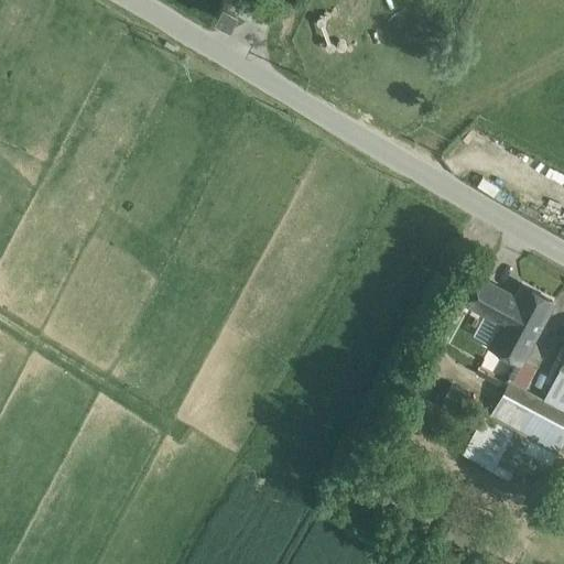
[(228,22),(235,10),(223,3),(216,17),(228,22)]
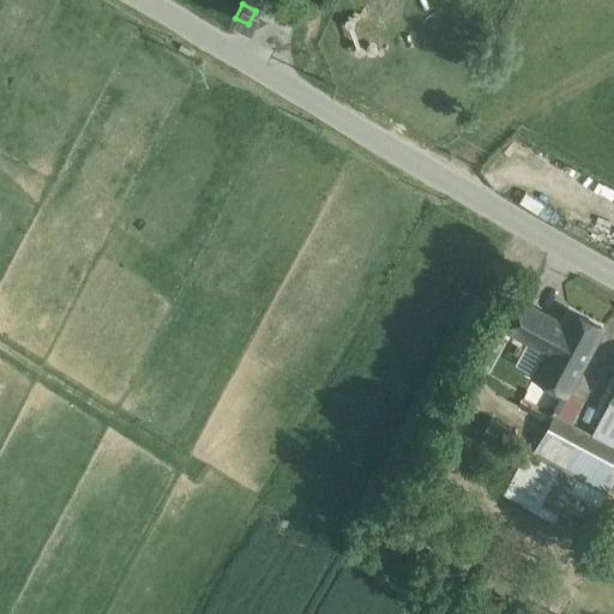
[(552,317),(524,301),(509,330),(536,344),(552,317)]
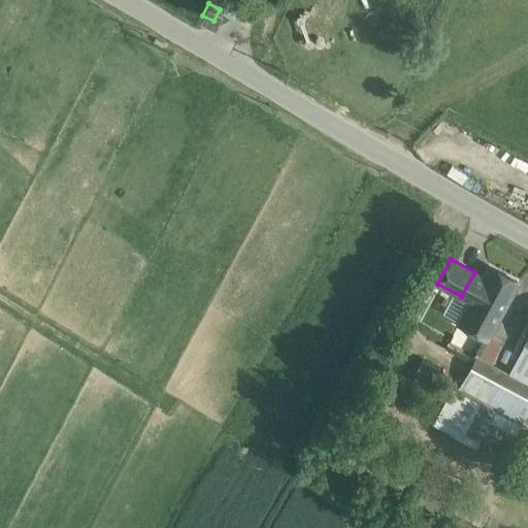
[(483,276),(474,272),(461,296),(469,301),(459,321),(458,321),(458,322),(459,322),(486,336),(487,337),(487,336),(517,282),(517,281),(489,266),(488,266),(483,276)]
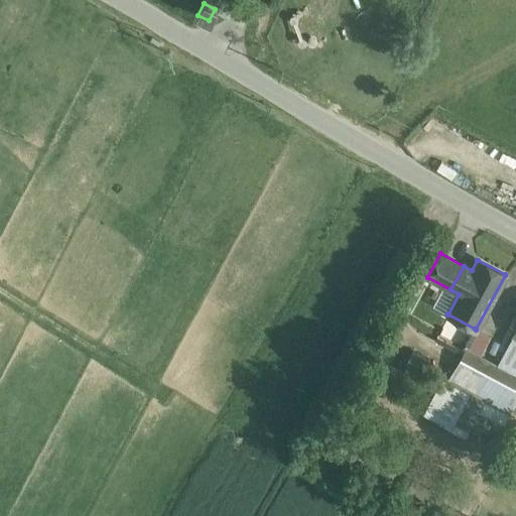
[(515,336),(512,335),(497,365),(464,347),(461,354),(463,355),(449,379),(481,396),(477,403),(499,415),(504,407),(508,410),(515,396),(515,336)]
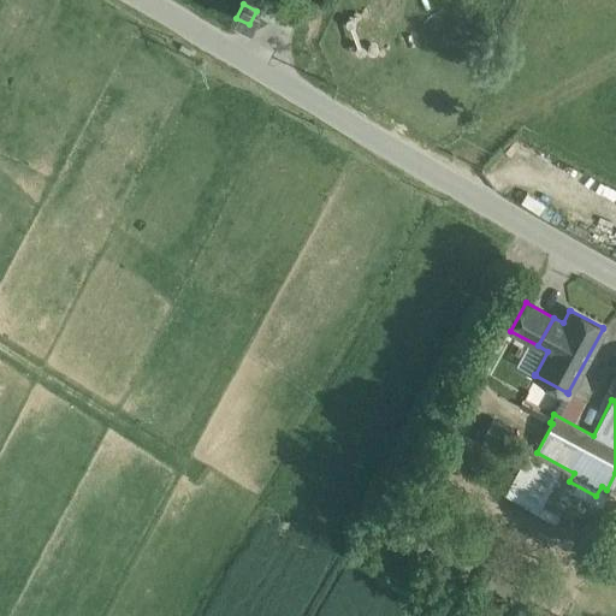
[(531,449),(507,493),(550,517),(569,481),(574,473),(537,452),(531,449)]
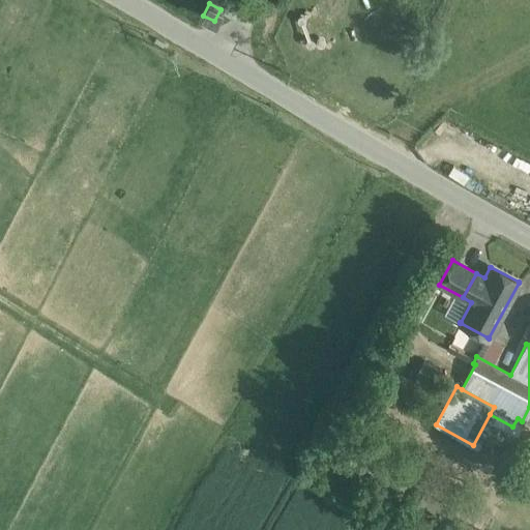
[(470,529),(473,526),(451,514),(442,529),(470,529)]
